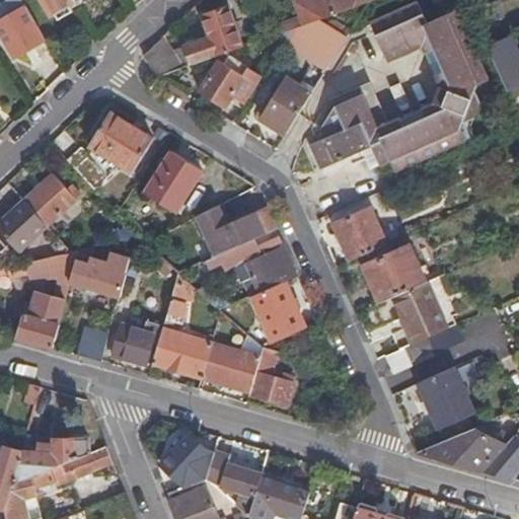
[(0,40),(11,60),(44,40),(20,0),(12,0),(0,7),(0,40)]
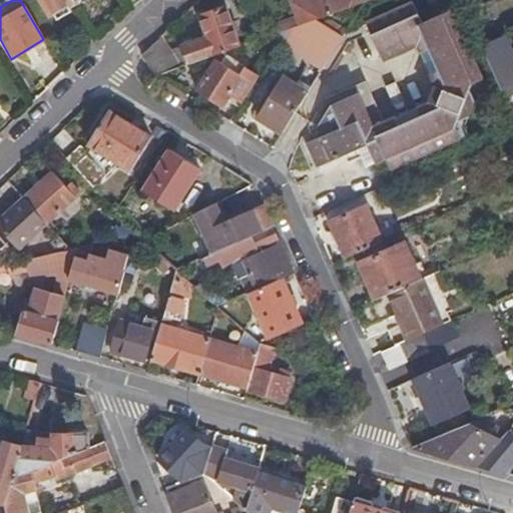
[(38,0),(49,19),(54,15),(57,21),(72,12),(71,11),(68,7),(72,4),(70,0),(38,0)]
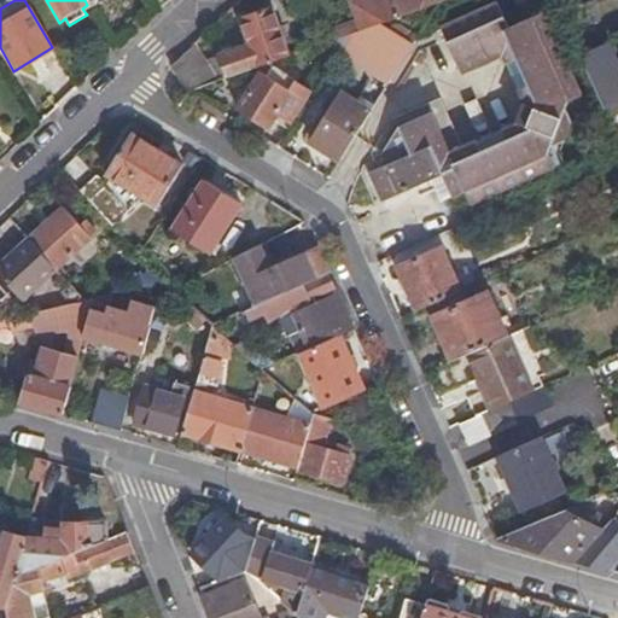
[(438,3),(443,1),(443,0),(351,0),(348,1),(360,31),(380,24),(438,3)]
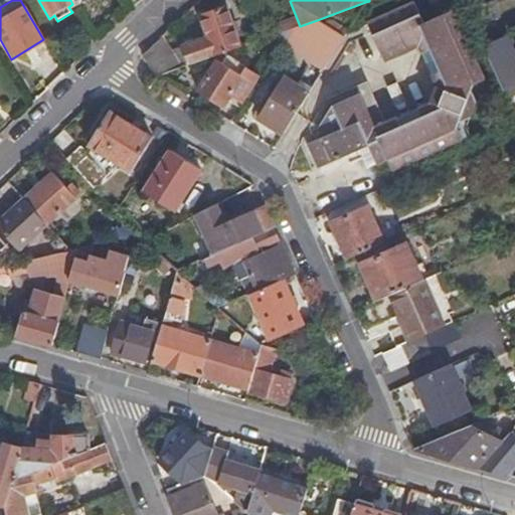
[(364,136),(347,97),(329,104),(316,127),(321,137),(307,143),(317,167),(368,145),(376,163),(386,159),(391,171),(461,140),(457,128),(460,121),(463,122),(470,119),(476,101),(473,95),(470,93),(473,86),(484,80),(452,10),(423,23),(413,2),(366,23),(366,24),(363,26),(367,35),(370,34),(381,58),(419,40),(442,88),(435,106),(364,136)]
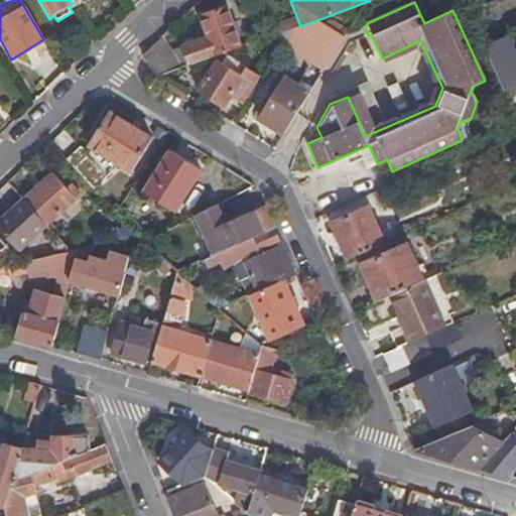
[(170,55),(161,37),(142,55),(157,79),(221,55),(240,48),(226,9),(202,18),(209,41),(170,55)]
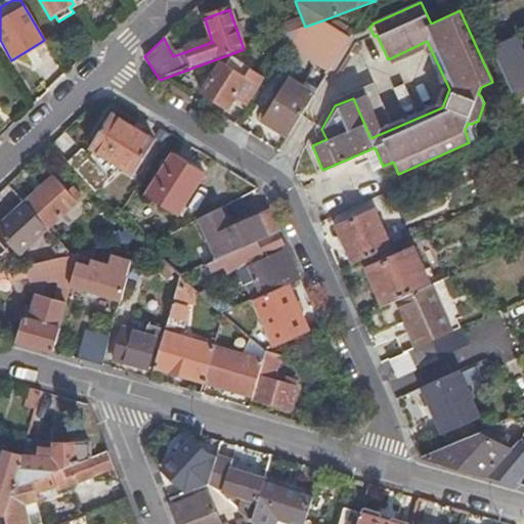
[(349,38),(322,20),(305,27),(295,31),(287,44),(328,71),(349,38)]
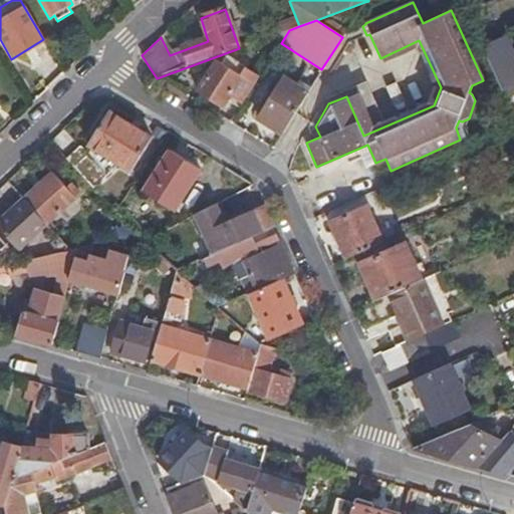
[(281,43),(289,30),(270,37),(281,43)]
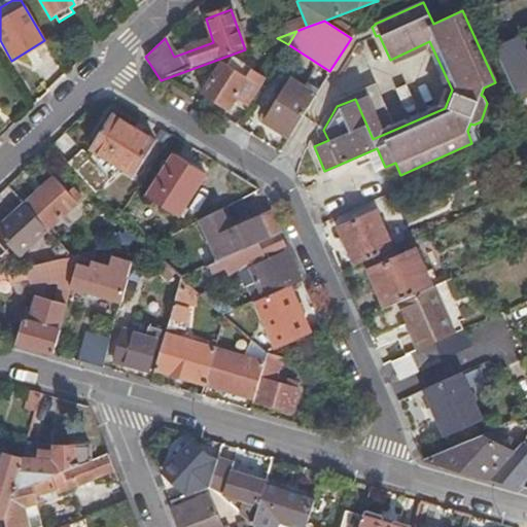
[(526,59),(517,37),(493,47),(526,119),(526,59)]
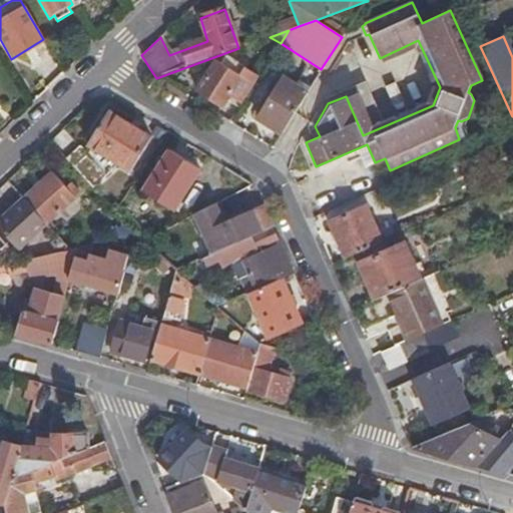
[(355,92),(346,96),(363,135),(433,105),(440,87),(418,40),(380,58),(382,62),(416,46),(434,88),(430,100),(371,127),(355,92)]
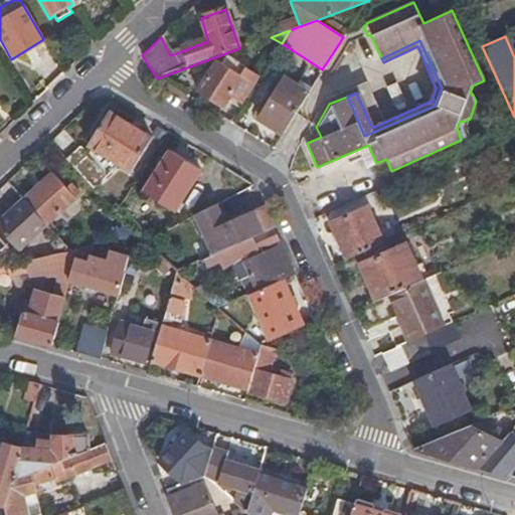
[(226,100),(239,109),(254,84),(239,74),(244,67),(227,56),(224,59),(220,55),(216,61),(215,61),(197,91),(223,107),(226,100)]
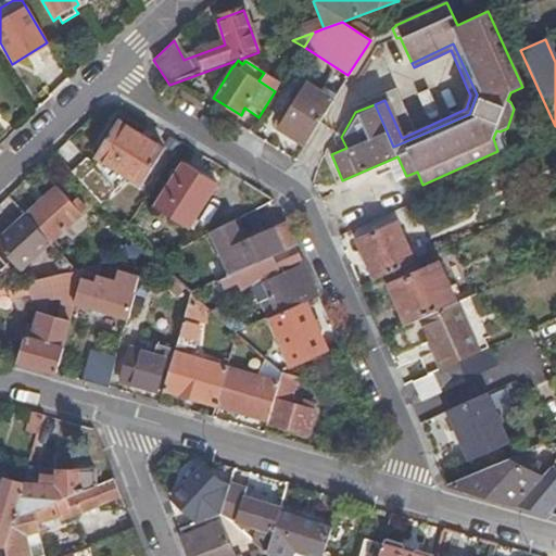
[(289,135),(304,143),(330,103),(303,85),(282,121),(293,128),(289,135)]
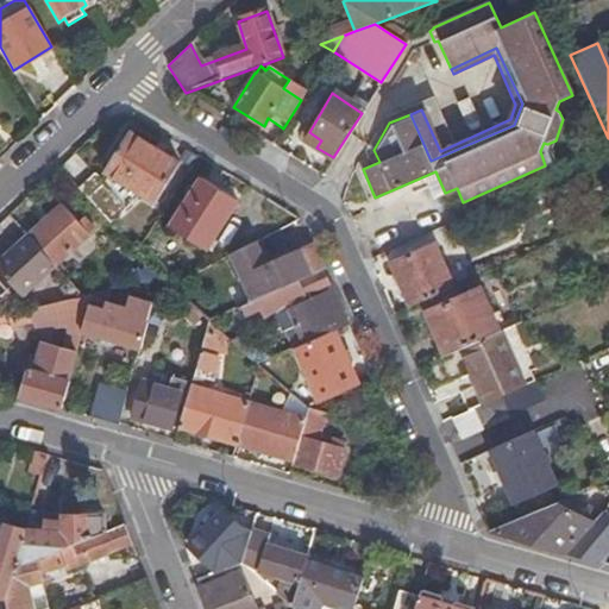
[(305,139),(316,148),(321,140),(309,132),(305,139)]
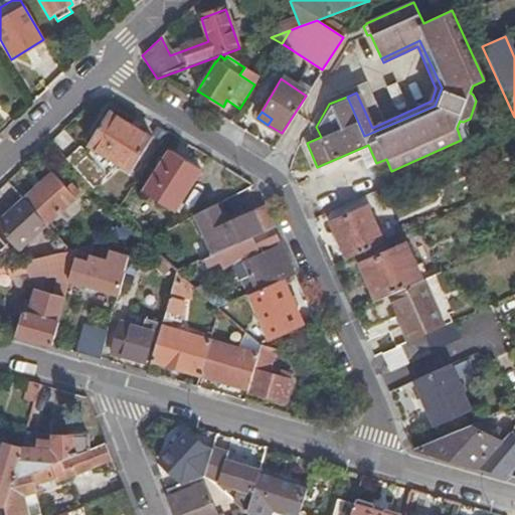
[(78,149),(65,160),(104,201),(115,190),(105,179),(113,170),(110,167),(115,161),(131,171),(151,139),(110,114),(84,152),(78,149)]
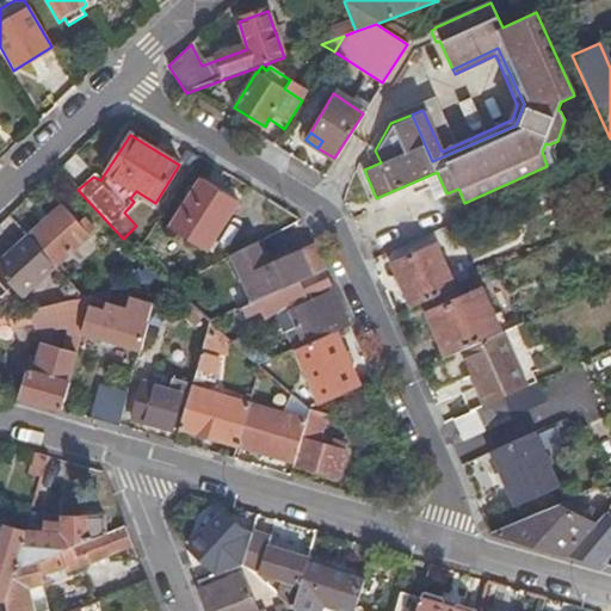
[(172,229),(207,252),(238,201),(202,179),(172,229)]
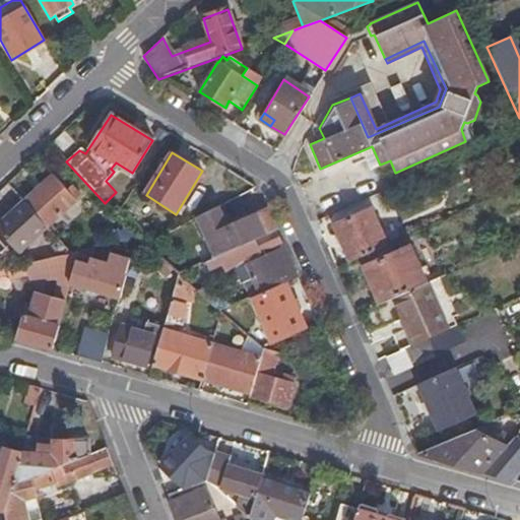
[(53,176),(23,202),(46,226),(75,201),(53,176)]
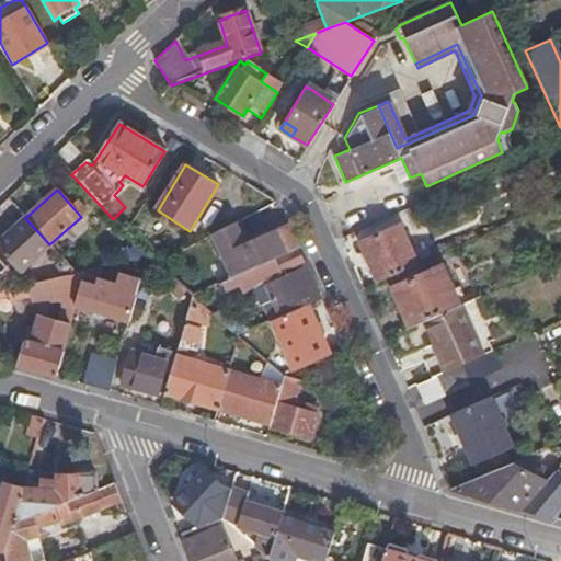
[(49,244),(25,218),(0,240),(0,249),(20,272),(49,244)]
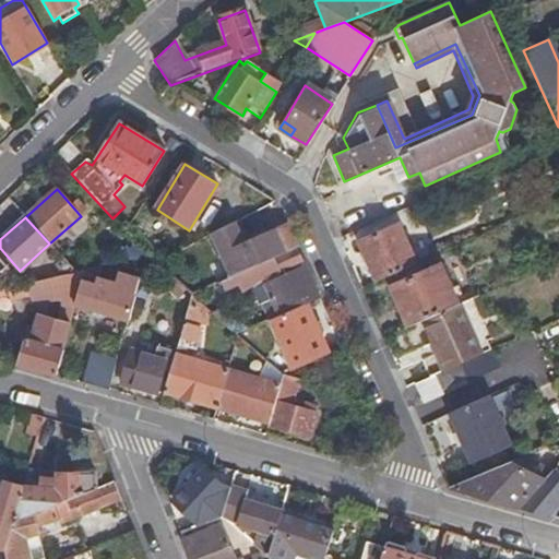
[(248,244),(238,222),(211,235),(232,278),(296,249),(285,226),(248,244)]
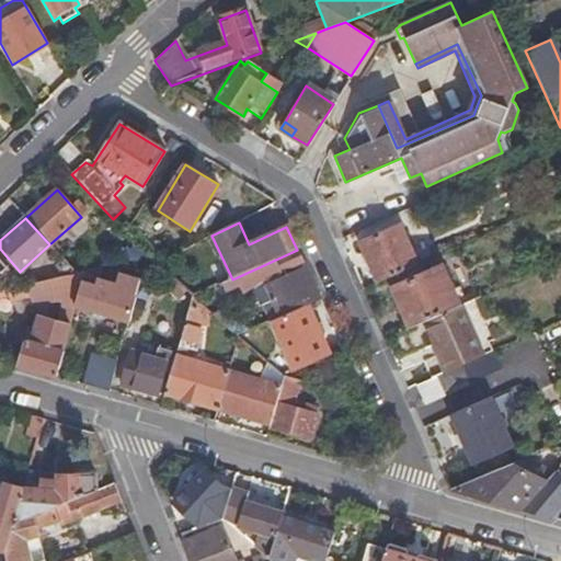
[(378,284),(419,265),(400,225),(359,243),(378,284)]
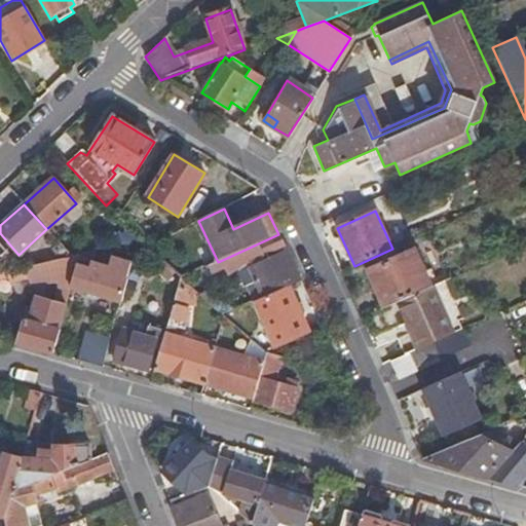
[(284,247),(278,234),(218,262),(207,267),(212,275),(222,269),(228,275),(239,268),(252,262),(284,247)]
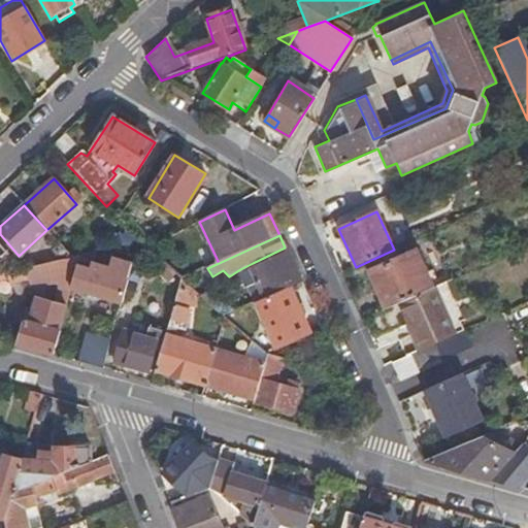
[(0,243),(0,260),(0,261),(9,254),(0,243)]
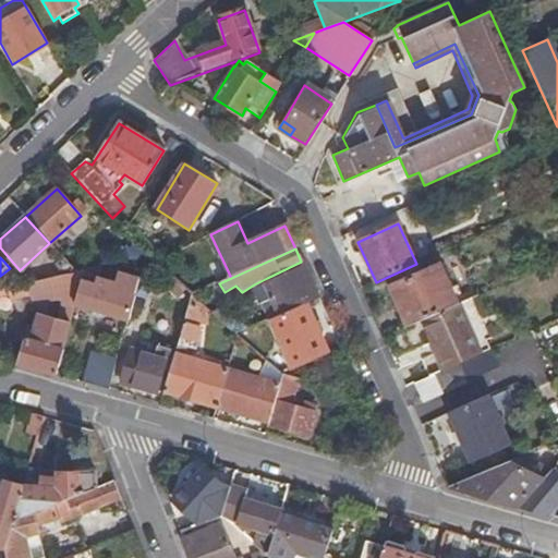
[(305,305),(318,299),(301,262),(267,278),(269,284),(267,286),(274,299),(261,304),(268,320),(271,319),(305,305)]
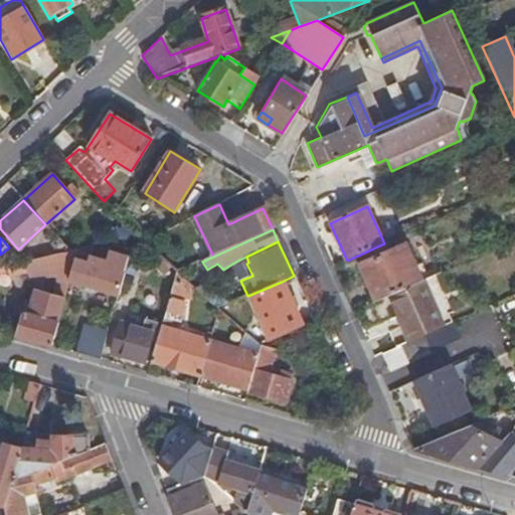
[(389,296),(421,282),(406,245),(360,266),(376,302),(389,296)]
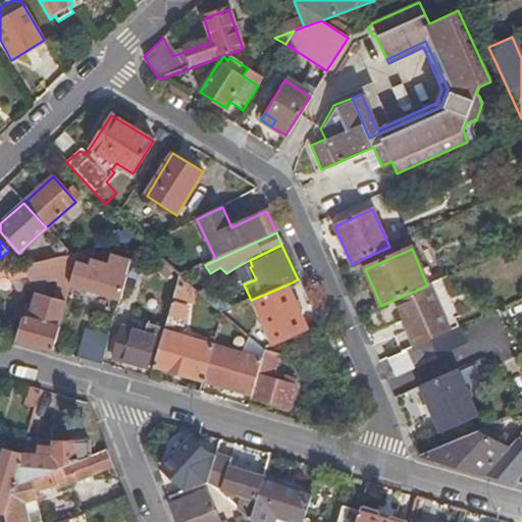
[(80,254),(70,285),(119,300),(132,261),(112,256),(108,267),(92,262),(96,251),(80,254)]
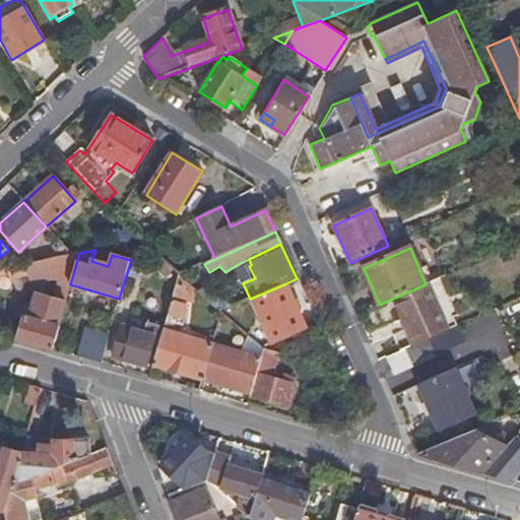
[(24,317),(18,339),(52,349),(70,284),(79,253),(71,255),(28,264),(30,273),(61,267),(52,300),(36,295),(29,318),(24,317)]
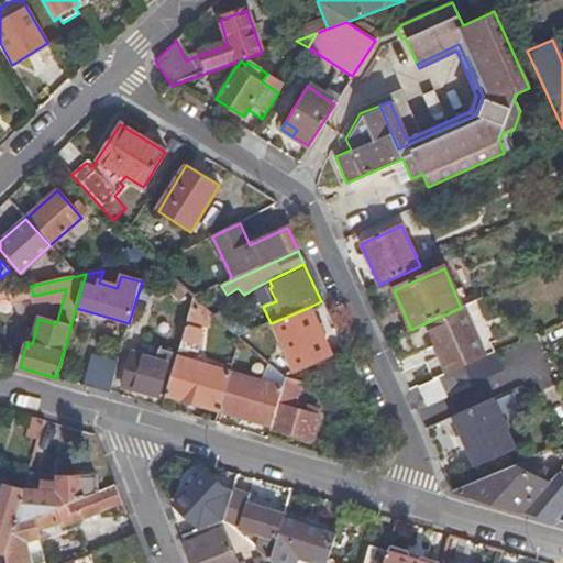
[(142,282),(129,323),(125,339),(141,343),(157,284),(142,279),(142,282)]
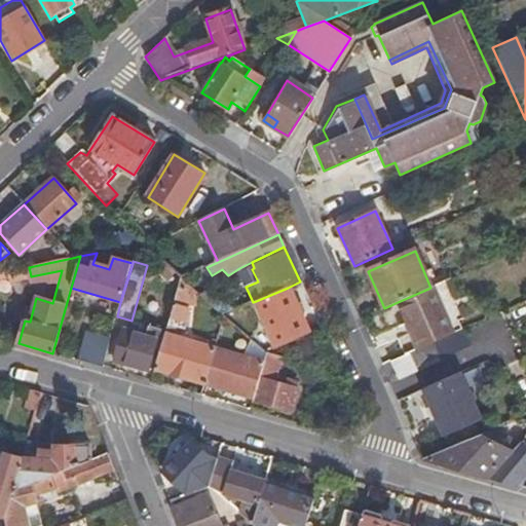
[(175,273),(162,263),(155,271),(167,282),(175,273)]
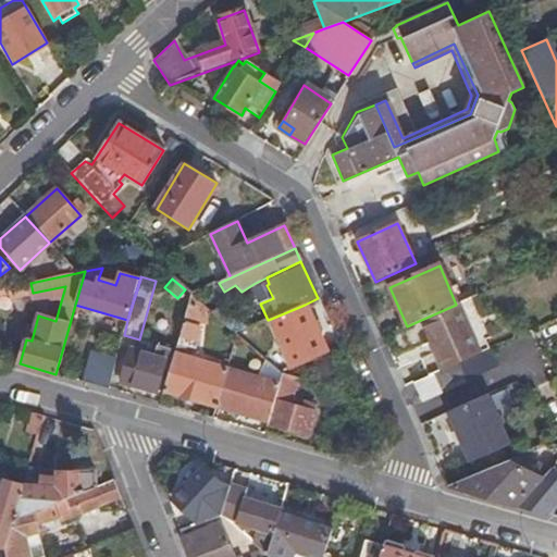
[(273,298),(267,285),(254,291),(260,304),(273,298)]
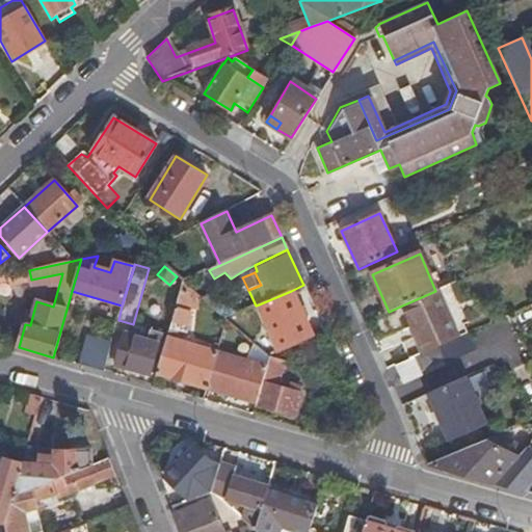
[(183,282),(177,308),(188,310),(195,311),(207,302),(204,300),(183,282)]
